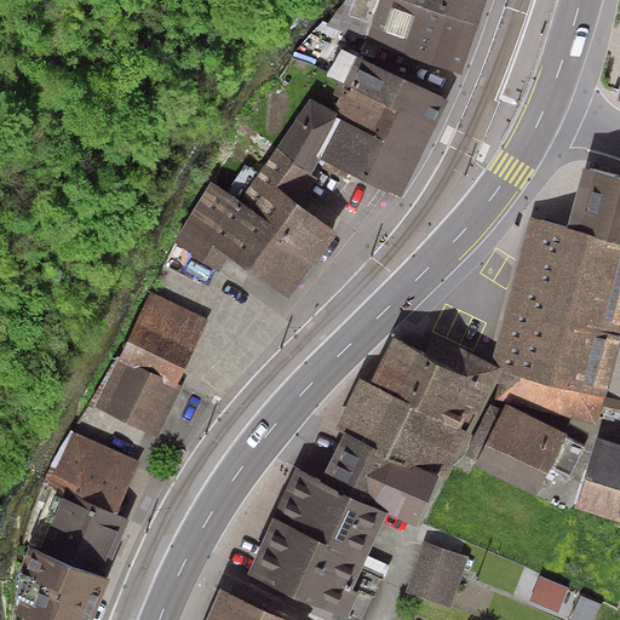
[(481,0),(386,0),(372,38),(458,73),(481,0)]
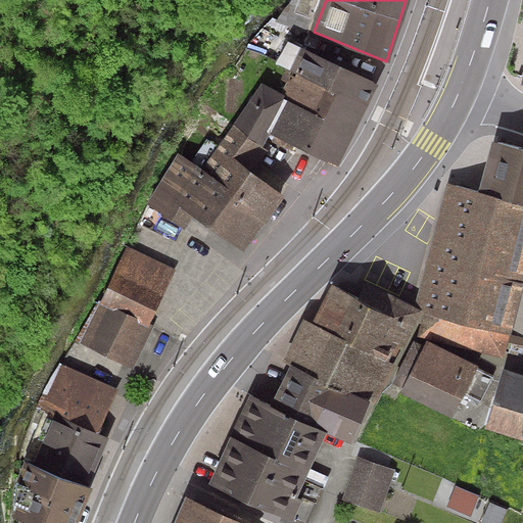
[(374,83),(289,40),(277,61),(291,69),(362,107),(374,83)]
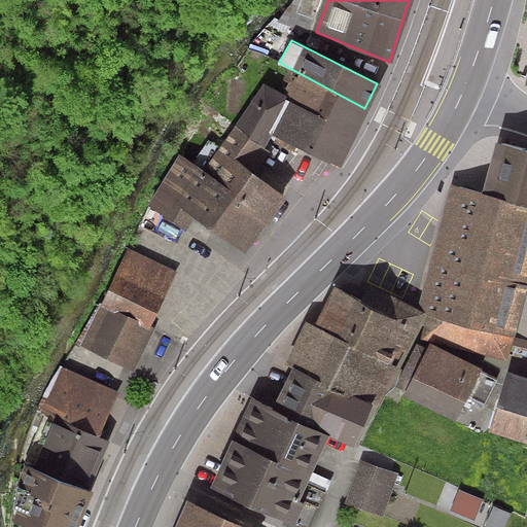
[(364,108),(293,70),(287,78),(297,83),(286,101),(265,89),(238,131),(261,147),(270,134),(337,166),(364,108)]
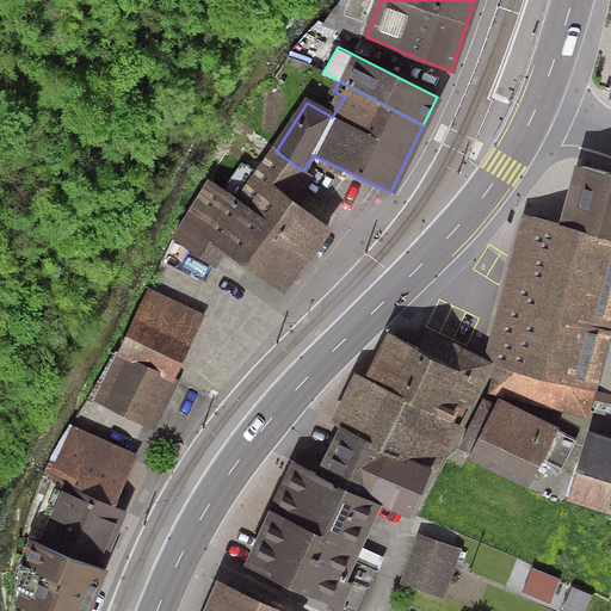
[(303,171),(276,152),(255,174),(242,165),(222,191),(309,250),(326,230),(288,197),(303,171)]
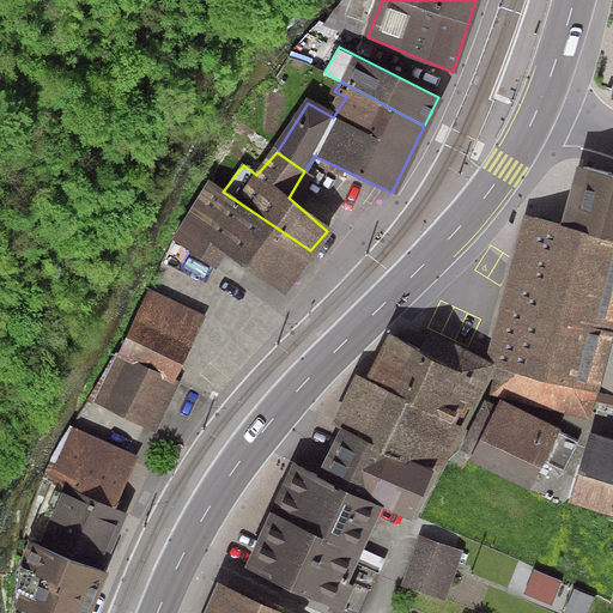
[(612,175),(578,167),(564,228),(612,238),(612,175)]
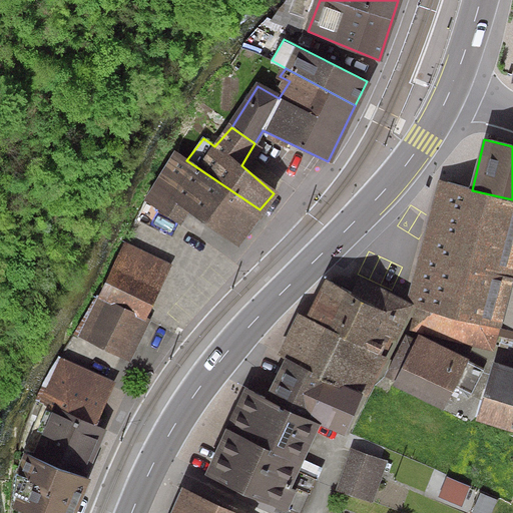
[(260,209),(186,160),(175,153),(147,196),(180,218),(189,206),(239,239),(260,209)]
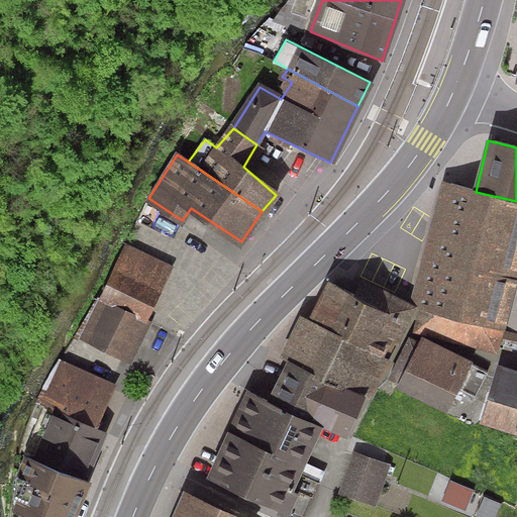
[(516,201),(476,192),(441,184),(423,259),(516,281),(516,201)]
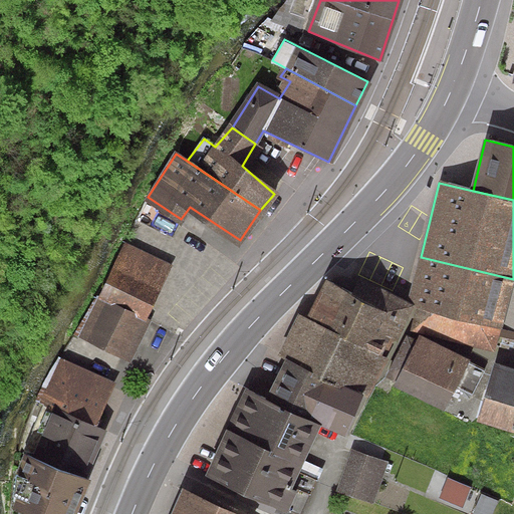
[(173,264),(124,242),(98,298),(147,320),(173,264)]
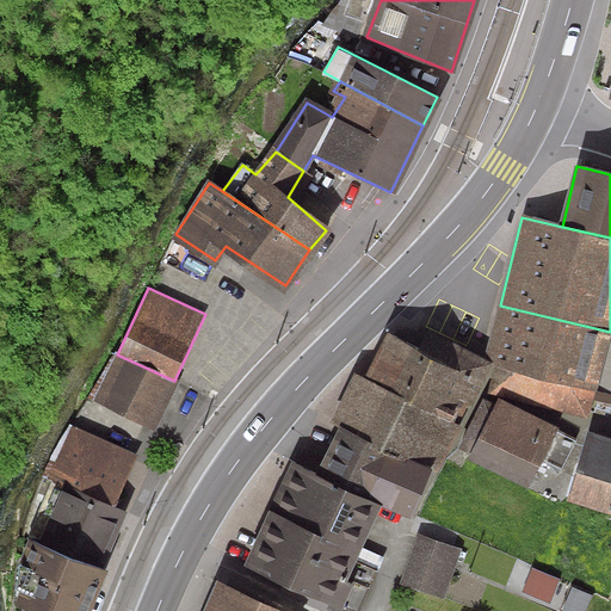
[(610,332),(500,306),(488,357),(486,364),(495,366),(501,368),(598,392),(610,394),(610,332)]
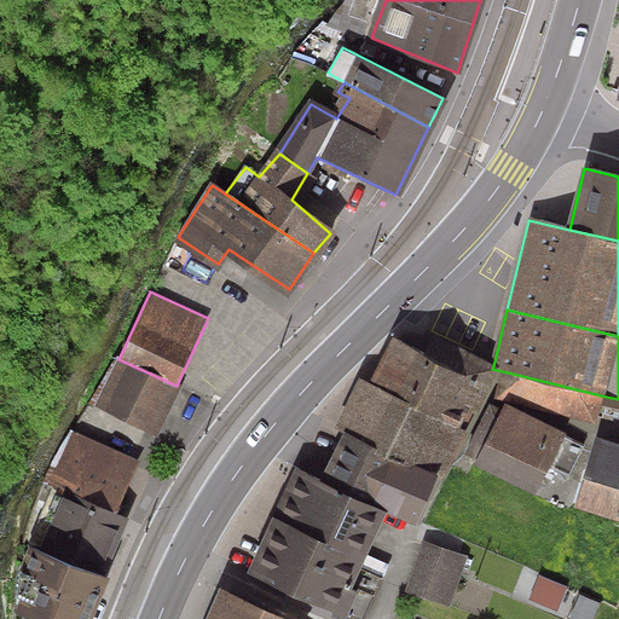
[(334,431),(341,434),(440,478),(447,481),(451,466),(464,450),(487,401),(502,371),(492,369),(495,362),(433,335),(426,351),(392,337),(369,382),(359,379),(334,431)]
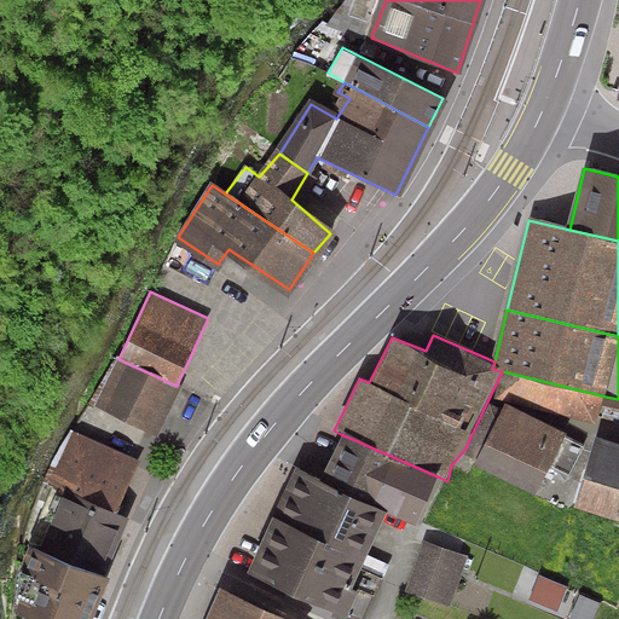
[(177,386),(119,359),(94,409),(154,437),(177,386)]
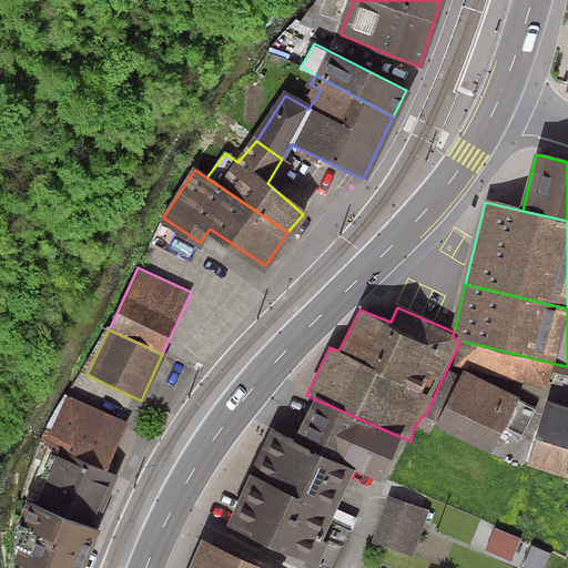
[(556,364),(466,342),(459,369),(465,369),(549,391),(556,364)]
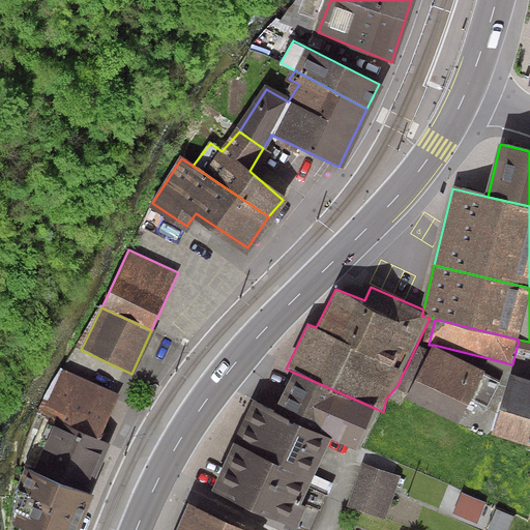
[(431,351),(417,344),(398,385),(408,390),(403,401),(462,428),(471,409),(474,402),(488,408),(499,383),(486,377),(488,371),(434,345),(431,351)]
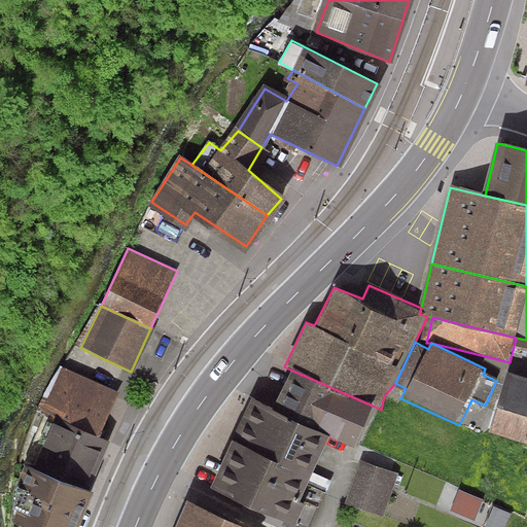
[(118,392),(61,369),(41,415),(55,421),(34,470),(90,494),(112,443),(99,437),(118,392)]
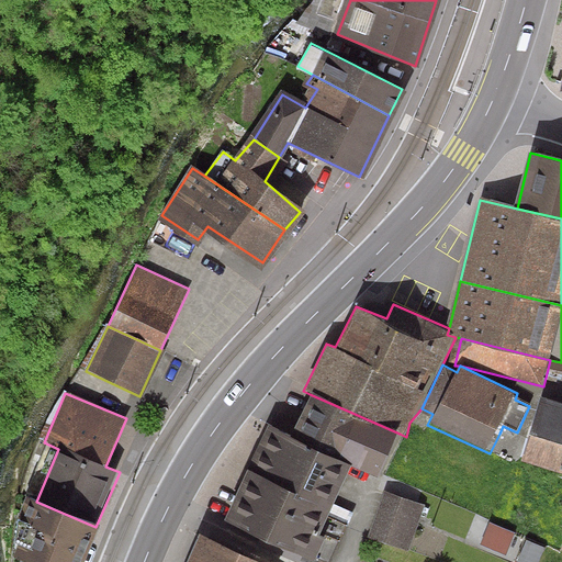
[(400,434),(310,394),(290,439),(352,465),(381,479),(400,434)]
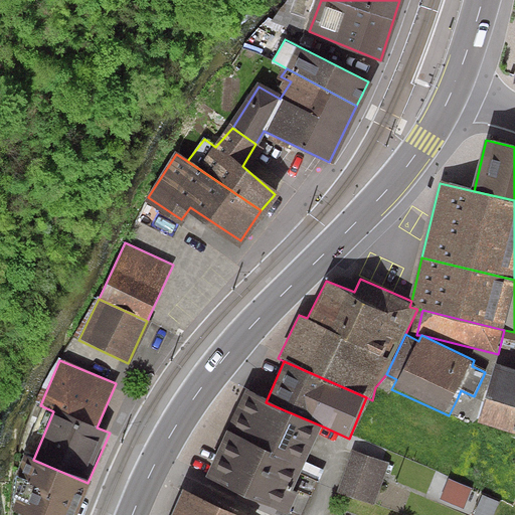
[(514,372),(499,367),(479,425),(514,438),(514,372)]
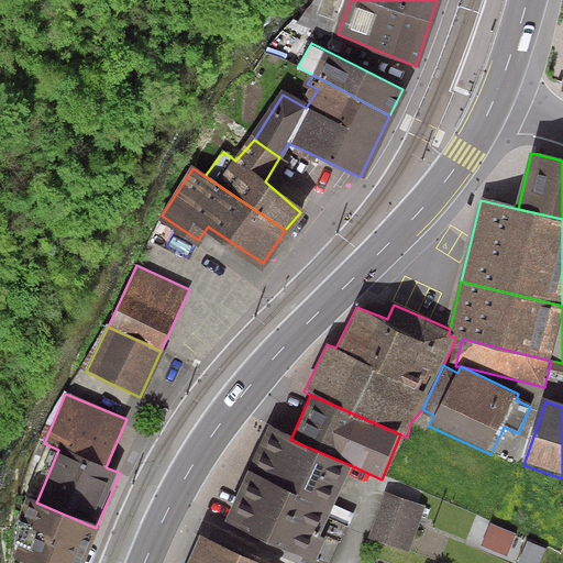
[(290,440),(266,429),(227,523),(315,561),(317,556),(330,562),(345,526),(330,519),(353,466),(290,440)]
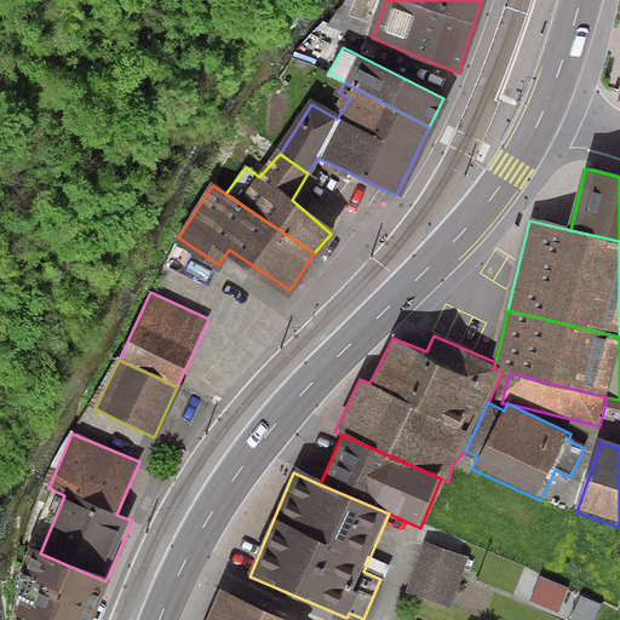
[(469,555),(426,540),(408,593),(451,608),(469,555)]
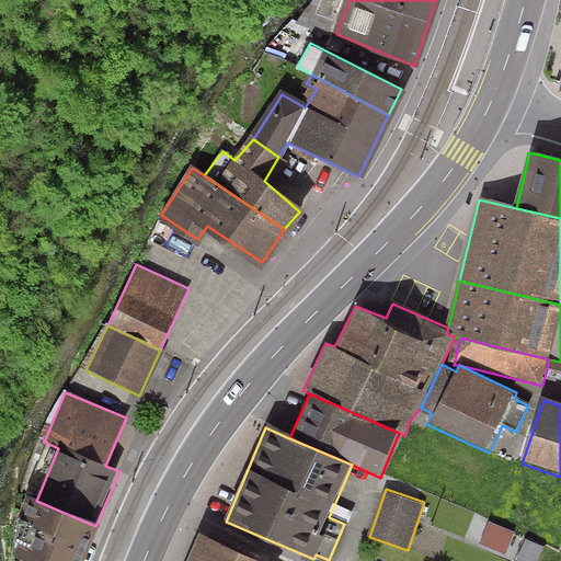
[(80,560),(95,526),(36,501),(26,496),(15,521),(26,525),(12,558),(19,560),(80,560)]
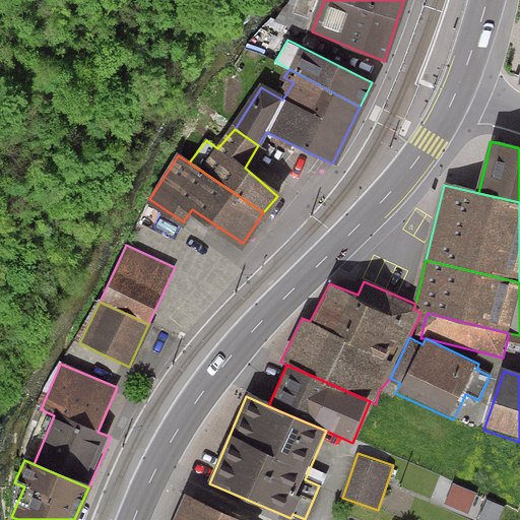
[(244,519),(183,495),(172,519),(244,519)]
